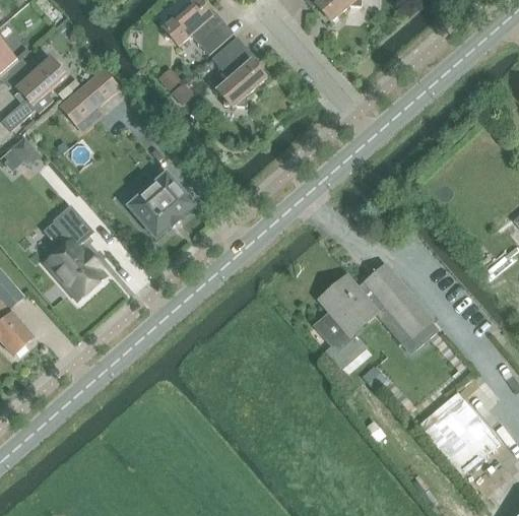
[(166,24),(163,26),(165,29),(165,36),(171,37),(178,45),(191,34),(208,54),(234,31),(215,11),(211,14),(199,0),(193,0),(178,13),(166,12),(166,24)]
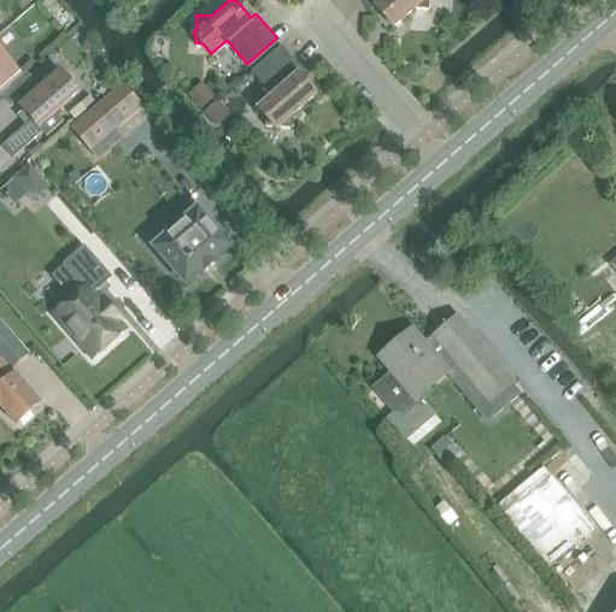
[(363,0),(369,7),(374,4),(392,24),(415,5),(428,6),(428,0),(363,0)]
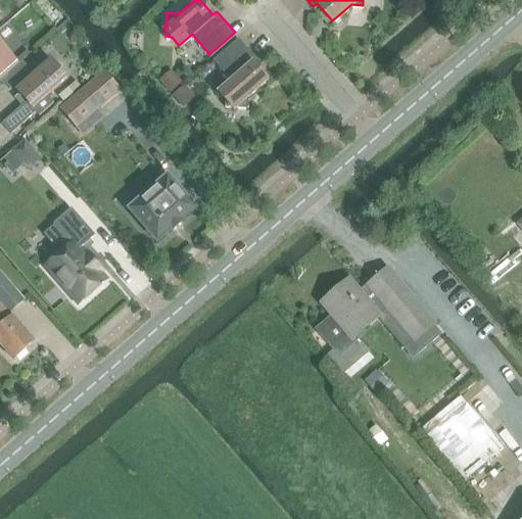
[(252,59),(256,56),(238,36),(211,57),(230,78),(217,89),(225,98),(224,103),(230,104),(233,107),(236,104),(247,105),(248,94),(268,77),(252,59)]
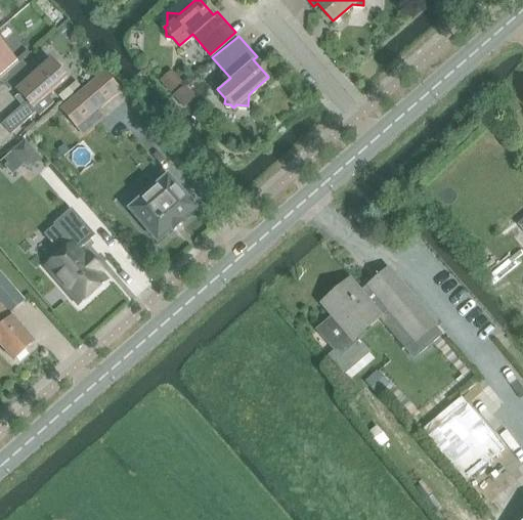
[(0,75),(18,59),(0,38),(0,75)]
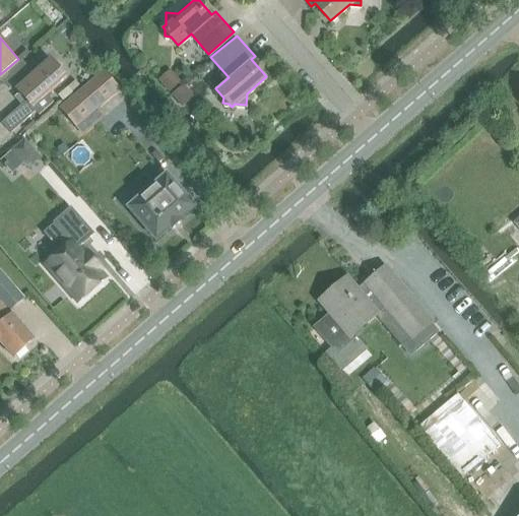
[(101,52),(93,58),(99,64),(106,58),(101,52)]
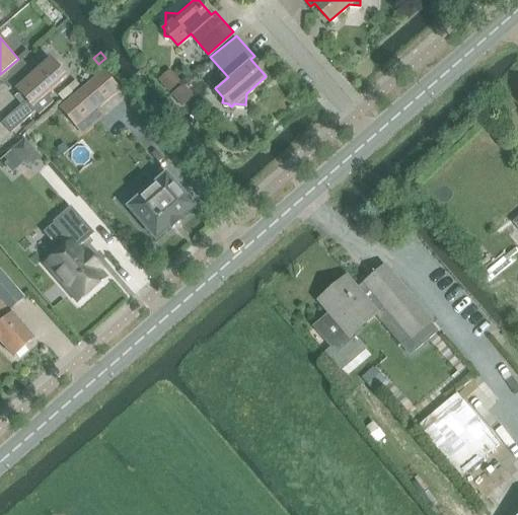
[(25,97),(1,120),(10,130),(34,108),(38,113),(53,99),(47,91),(64,76),(56,67),(57,61),(51,61),(48,58),(45,61),(39,60),(39,66),(15,86),(25,97)]
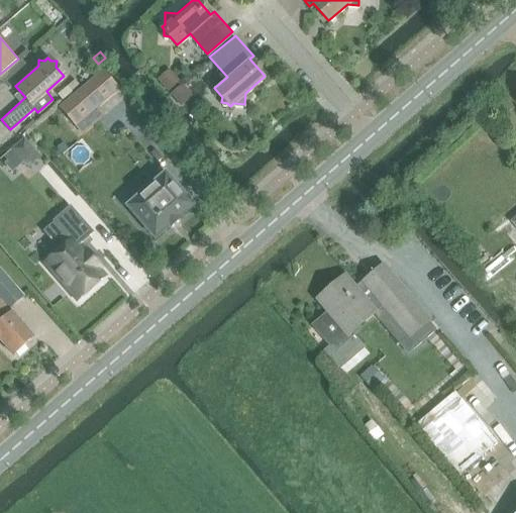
[(17,66),(7,74),(13,81),(23,73),(17,66)]
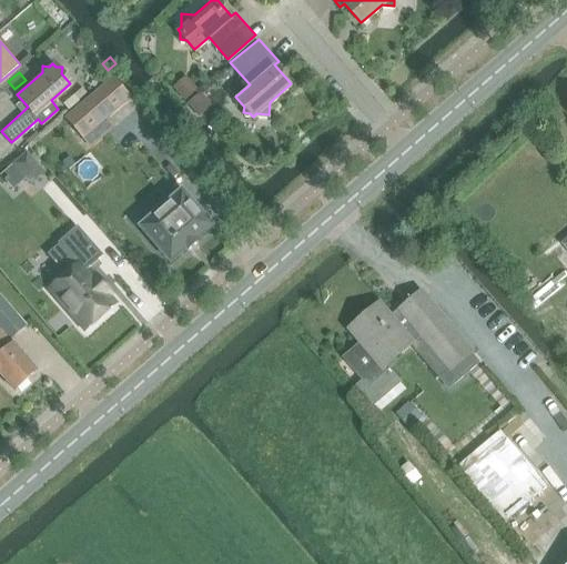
[(186,74),(173,86),(184,99),(198,88),(186,74)]
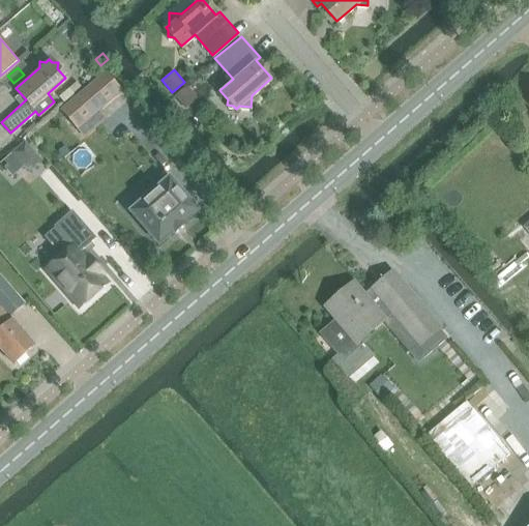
[(105,70),(61,108),(78,127),(98,109),(121,89),(105,70)]
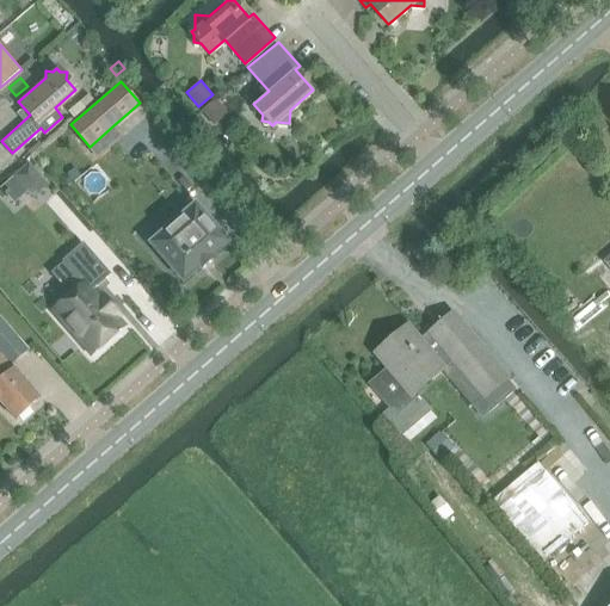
[(215,97),(201,110),(214,124),(228,111),(215,97)]
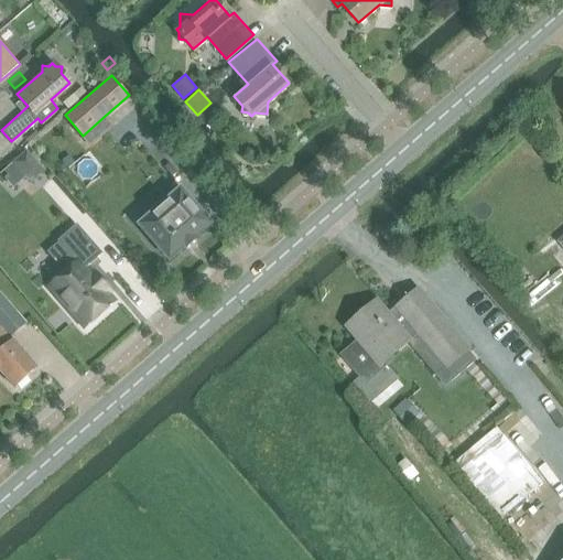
[(25,148),(0,170),(12,184),(24,173),(30,180),(43,168),(25,148)]
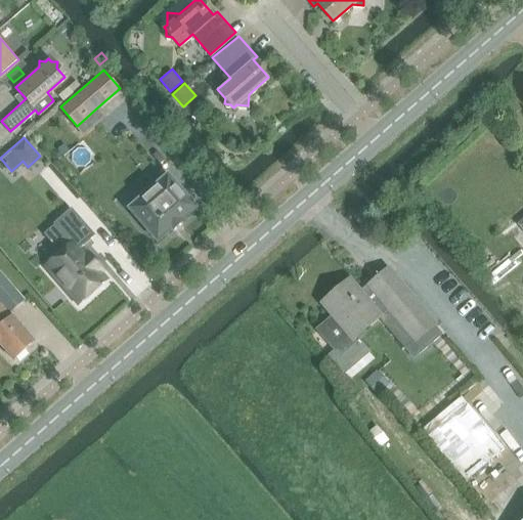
[(63,140),(57,146),(62,152),(69,146),(63,140)]
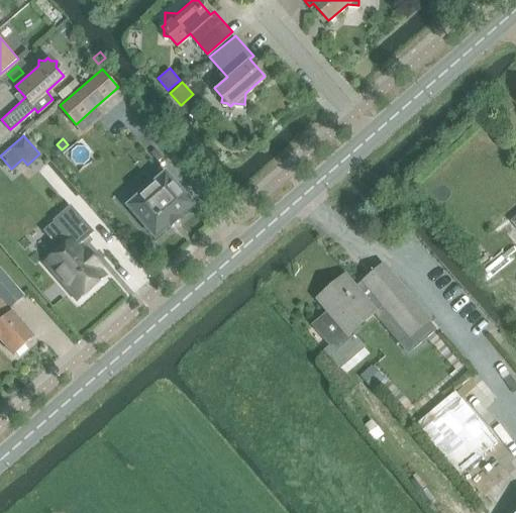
[(170,226),(172,228),(182,219),(180,216),(195,203),(166,170),(161,174),(158,170),(132,191),(135,195),(124,204),(155,239),(170,226)]
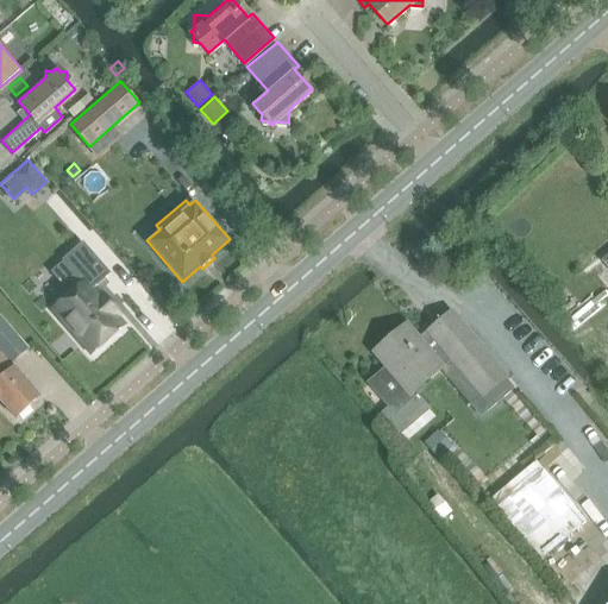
[(55,306),(92,350),(123,323),(114,314),(119,310),(104,293),(100,296),(92,287),(110,271),(83,240),(64,257),(85,281),(55,306)]
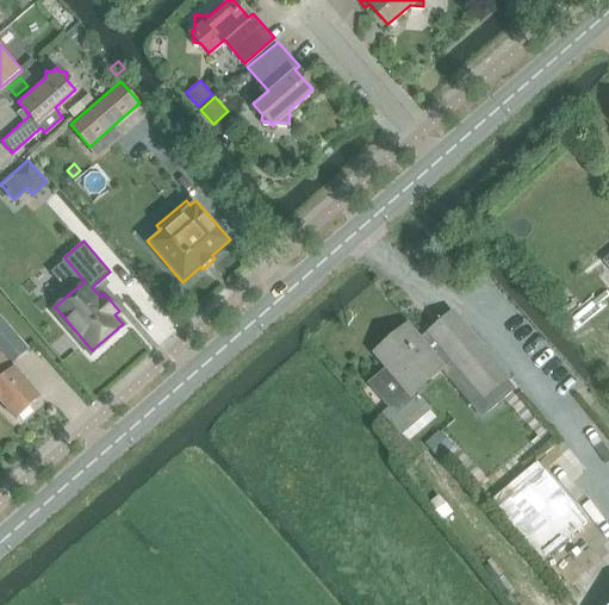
[(404,325),(374,351),(383,361),(366,376),(395,409),(416,390),(414,387),(441,363),(473,400),(482,393),(503,374),(449,312),(428,331),(433,336),(422,345),(404,325)]
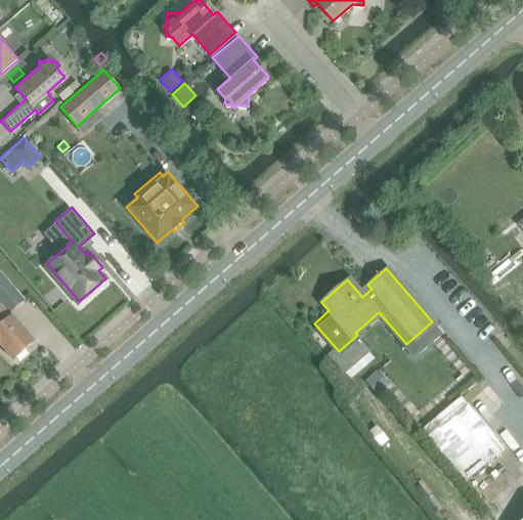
[(9,311),(24,298),(0,270),(0,301),(1,302),(0,303),(0,342),(13,357),(34,339),(9,311)]
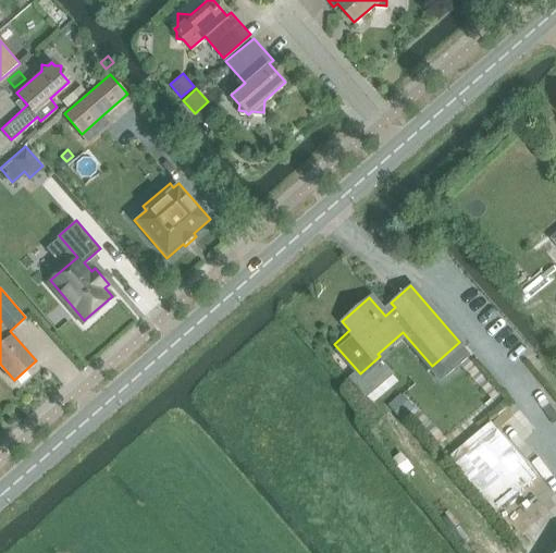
[(387,405),(400,419),(411,409),(398,394),(387,405)]
